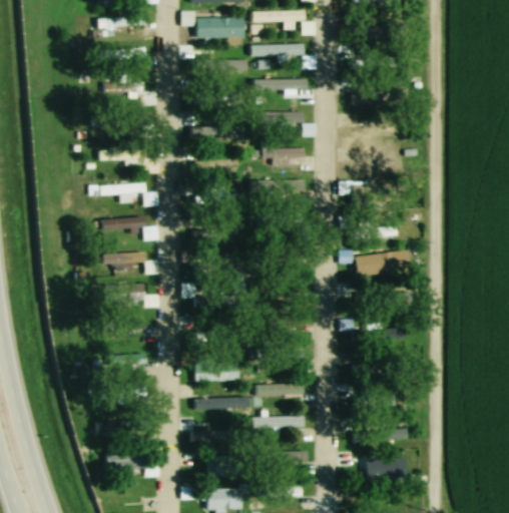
[(305,10),(250,11),(251,23),(302,22),(302,35),(316,34),(316,21),(305,21),(305,10)]
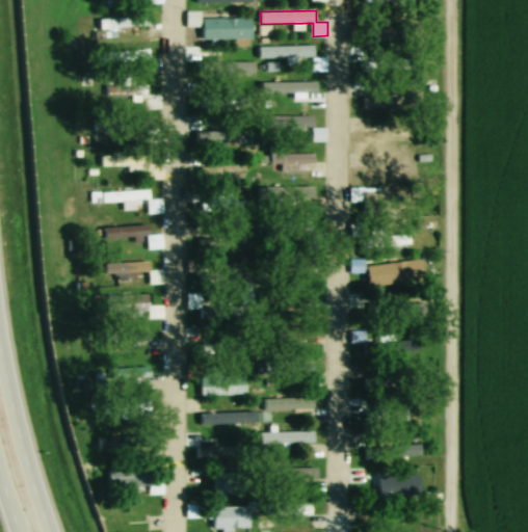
[(202,19),(202,11),(187,11),(187,27),(204,27),(204,38),(253,38),(253,19),(202,19)]
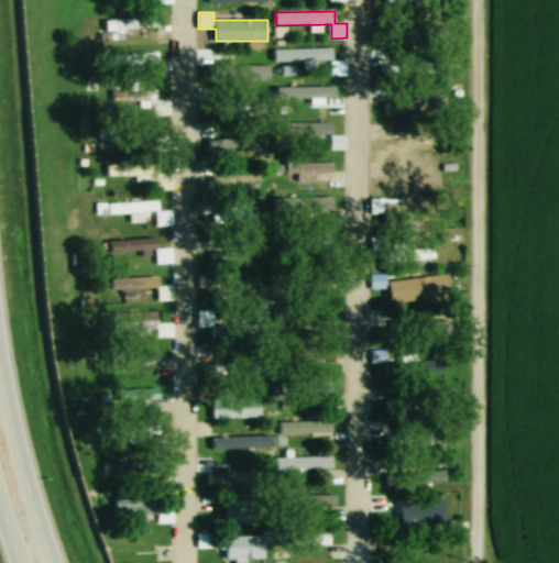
[(159,28),(160,41),(175,40),(174,23),(157,24),(157,15),(106,20),(106,31),(159,28)]
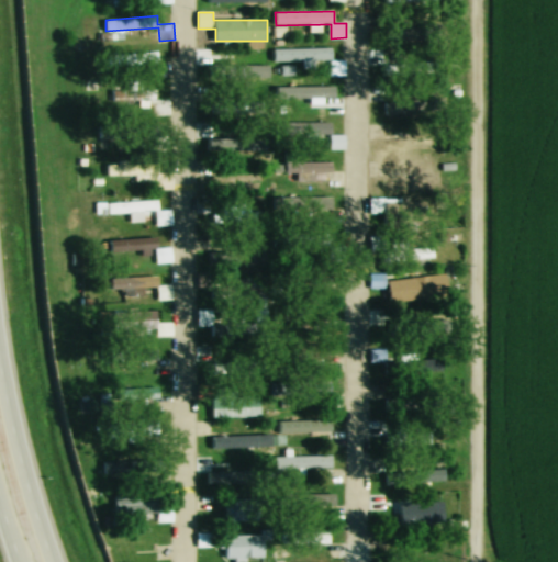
[(426,37),(425,26),(401,27),(402,40),(426,37)]
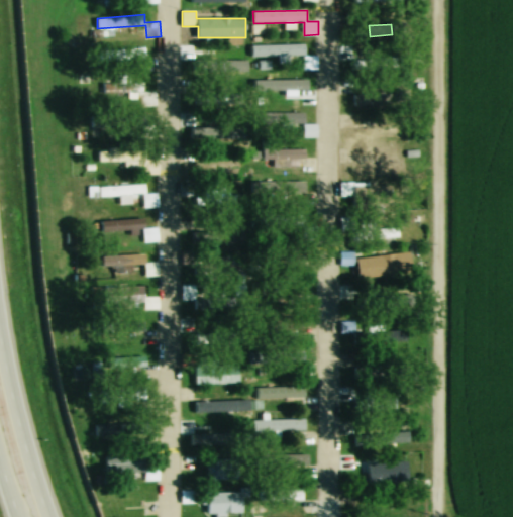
[(304,57),(304,70),(319,70),(318,56),(306,56),(305,44),(252,45),(252,58),(304,57)]
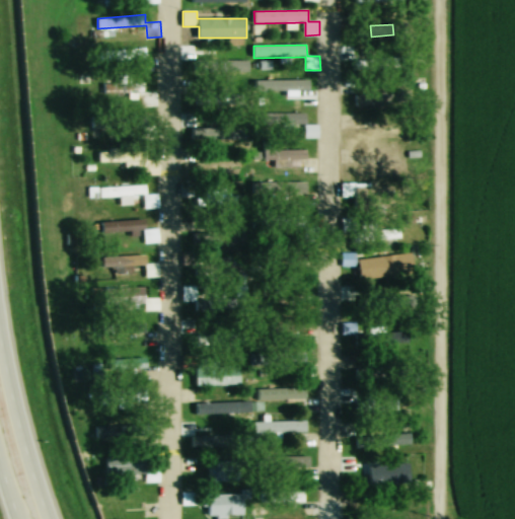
[(146,59),(146,49),(127,49),(127,53),(117,53),(117,59),(146,59)]
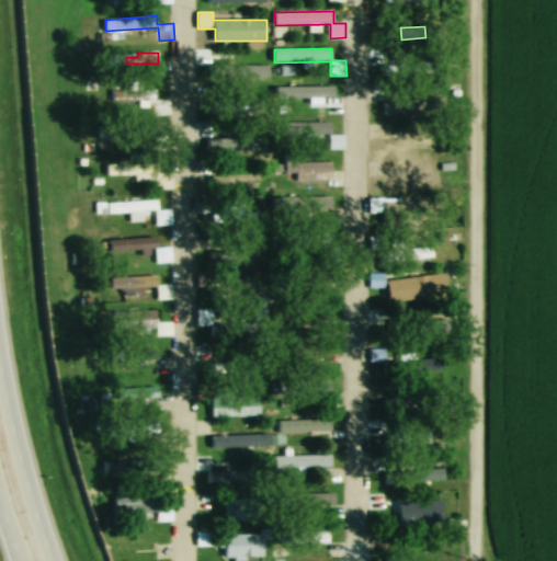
[(433,72),(429,59),(400,66),(404,79),(433,72)]
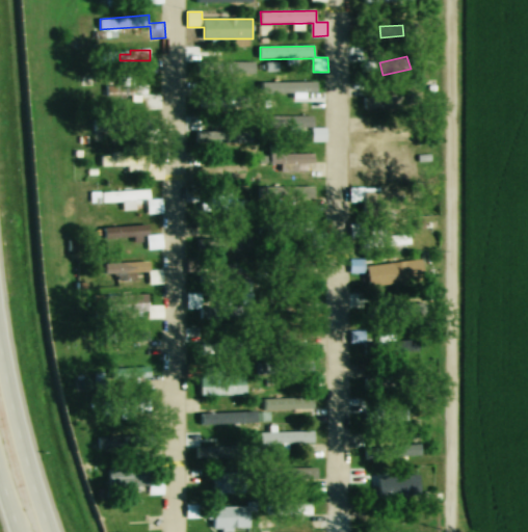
[(314,94),(314,83),(270,83),(270,94),(314,94)]
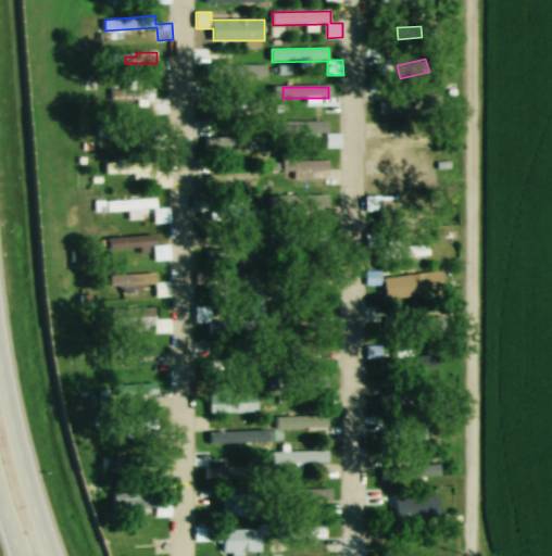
[(113,89),(113,102),(155,102),(155,89),(113,89)]
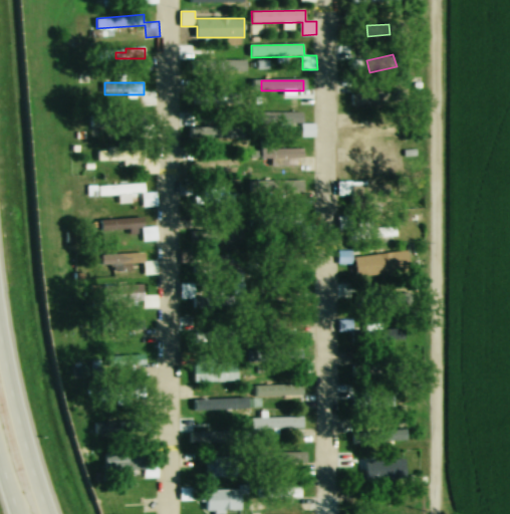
[(357,92),(357,105),(407,103),(407,89),(357,92)]
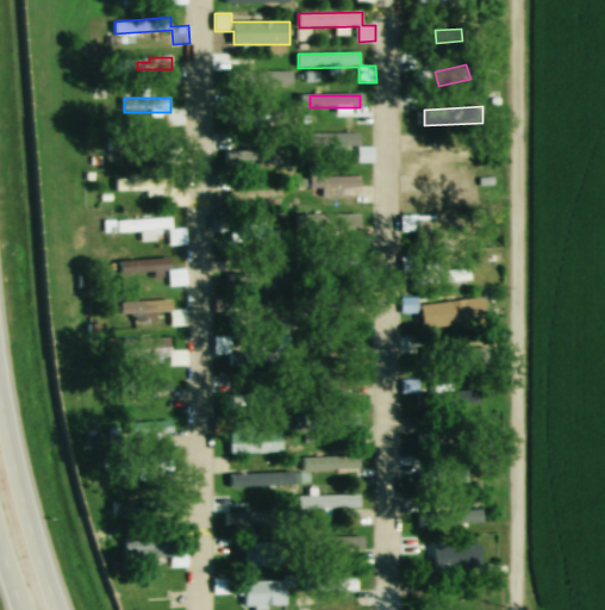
[(298,147),(334,147),(334,134),(298,134),(298,147)]
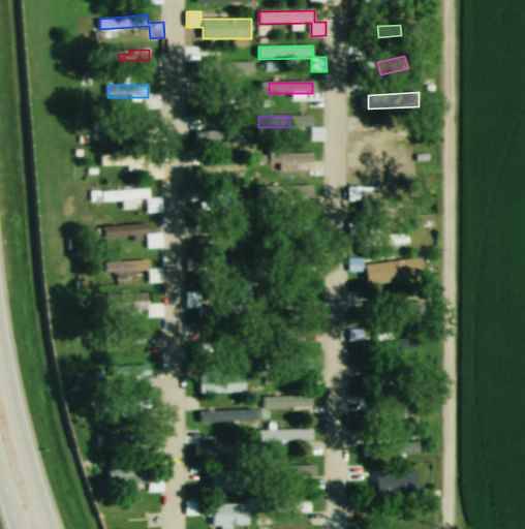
[(114,131),(115,123),(103,122),(102,130),(114,131)]
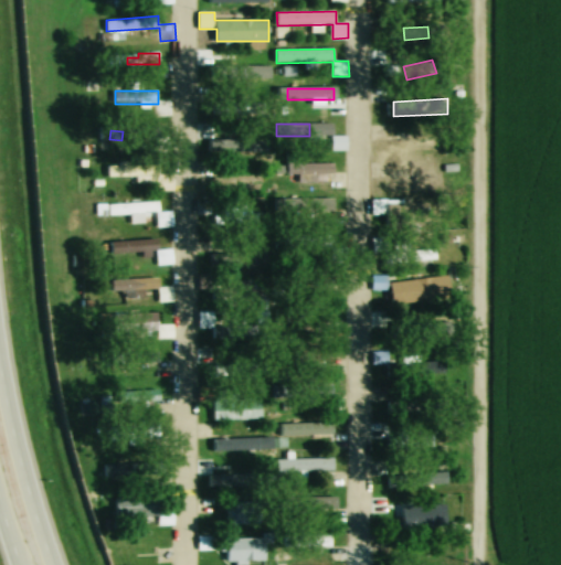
[(137,137),(147,140),(148,132),(138,130),(137,137)]
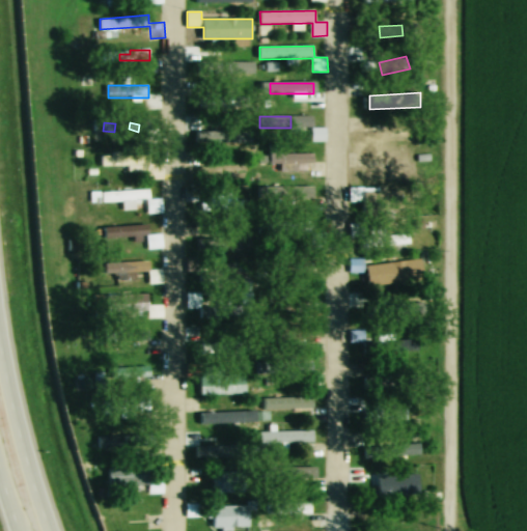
[(327,140),(327,127),(313,127),(313,140),(327,140)]
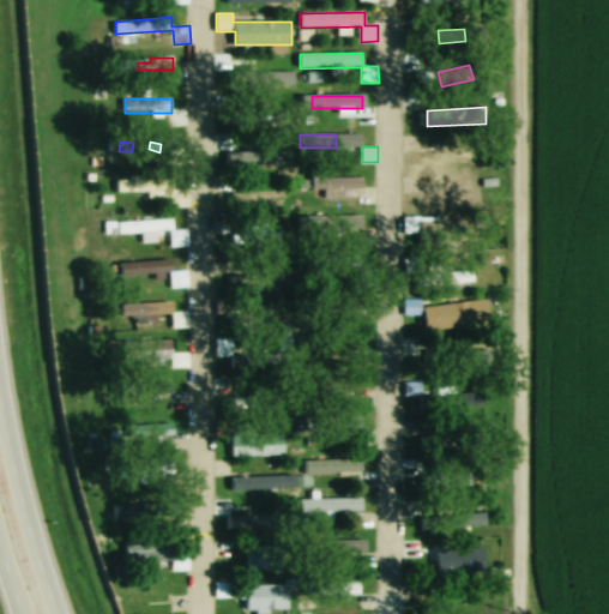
[(422,166),(481,166),(481,150),(422,150),(422,166)]
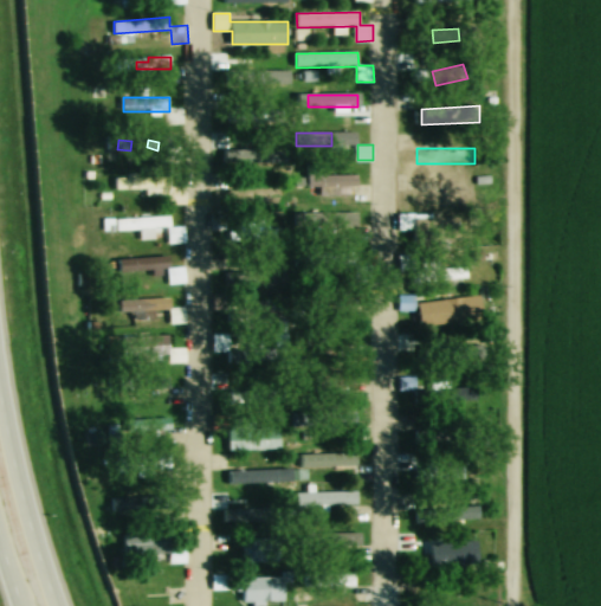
[(357,173),(320,174),(321,193),(357,193),(357,173)]
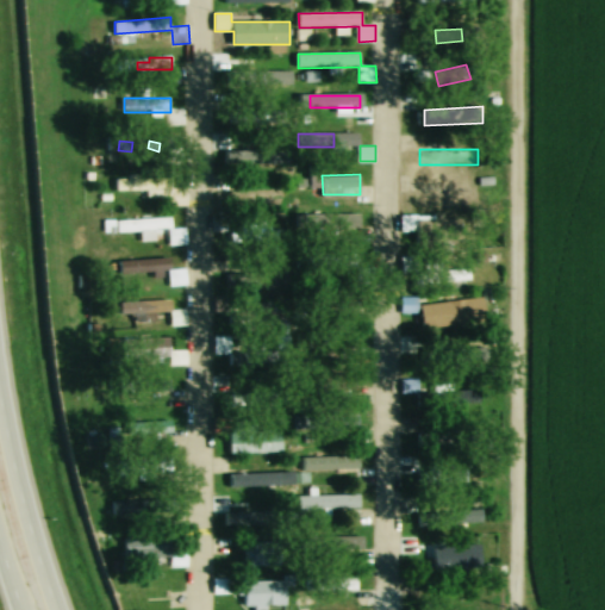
[(117,179),(117,191),(169,191),(169,179),(117,179)]
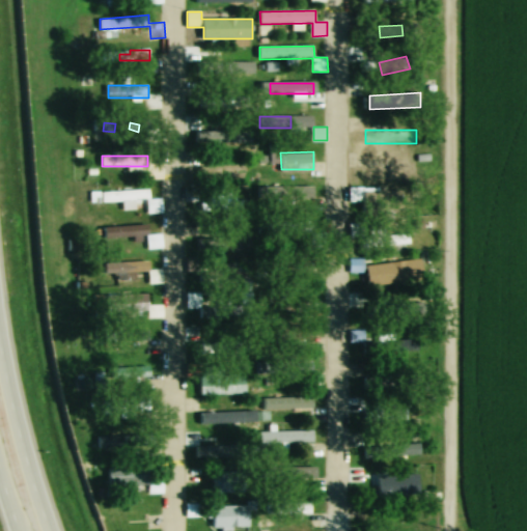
[(102,200),(150,200),(150,190),(102,190),(102,200)]
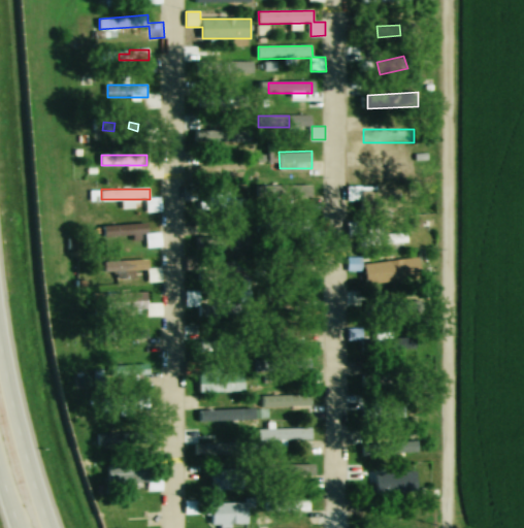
[(240,199),(221,200),(221,209),(240,208),(240,199)]
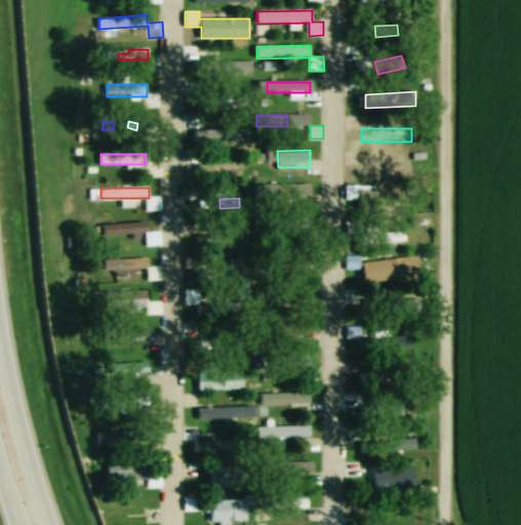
[(104,234),(148,232),(147,221),(104,224),(104,234)]
